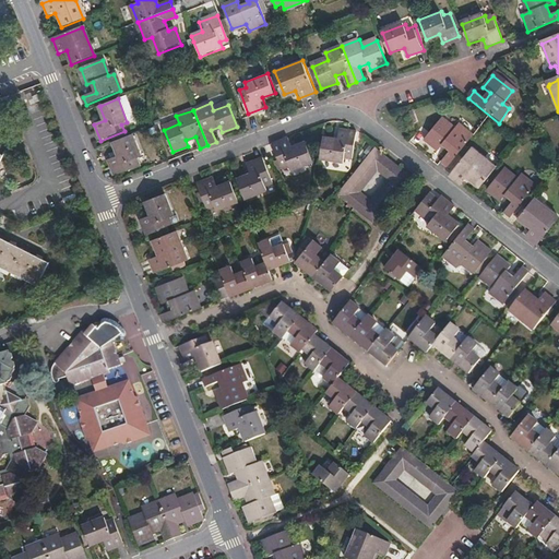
[(445,168),(470,139),(455,127),(451,134),(437,123),(423,142),(436,152),(440,147),(448,153),(439,163),(445,168)]
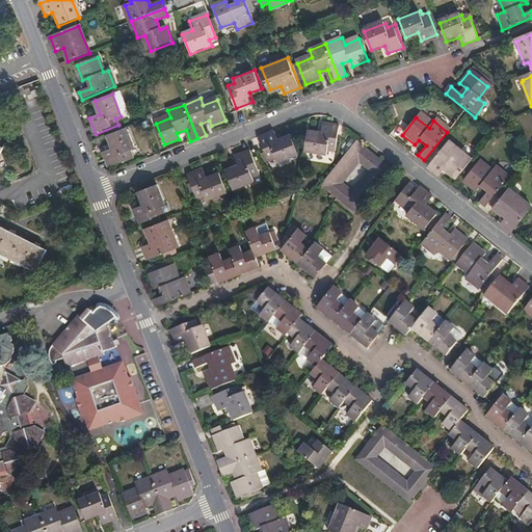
[(336,151),(338,128),(320,126),(319,133),(306,132),(302,152),(327,155),(327,151),(336,151)]
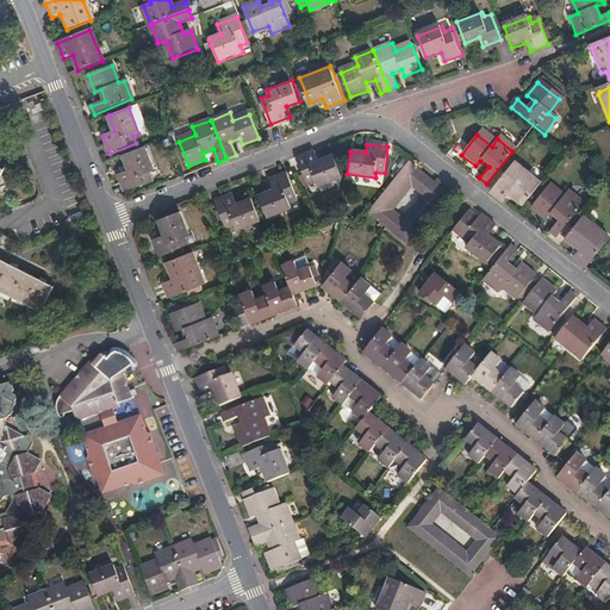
[(147,174),(154,172),(144,147),(143,148),(123,155),(129,169),(118,173),(124,191),(150,181),(147,174)]
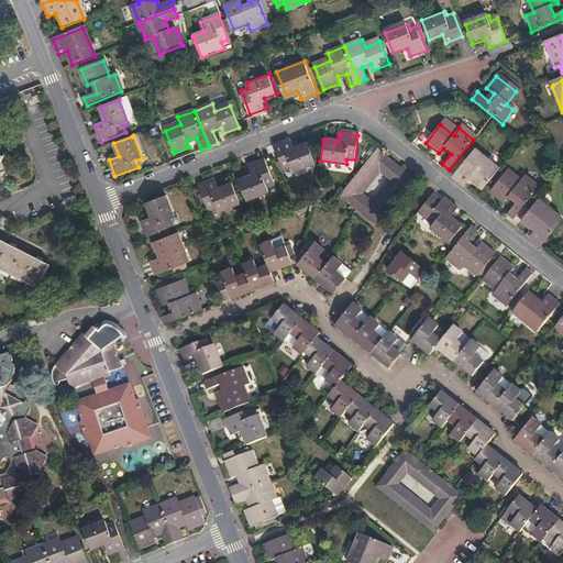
[(313,162),(307,142),(289,148),(287,140),(273,145),(282,168),(288,166),(290,170),(313,162)]
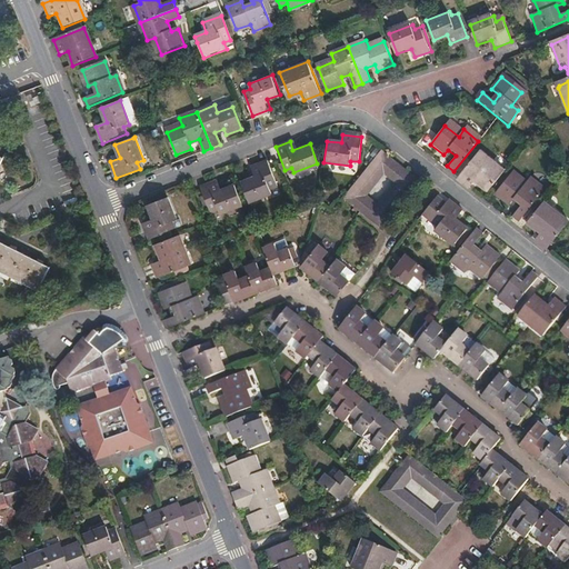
[(415,179),(378,149),(352,181),(343,192),(380,221),(415,179)]
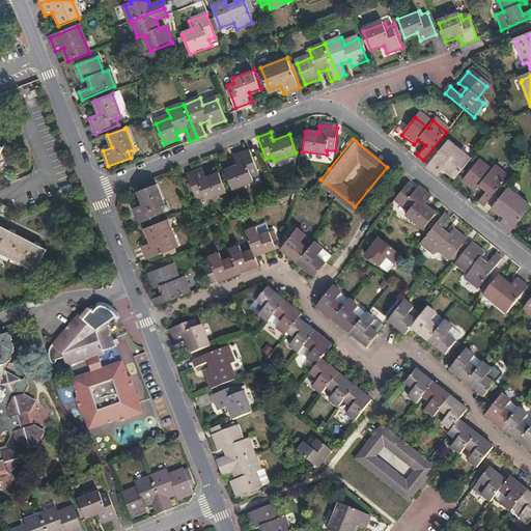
[(454,177),(471,158),(449,140),(426,167),(439,176),(444,170),(454,177)]
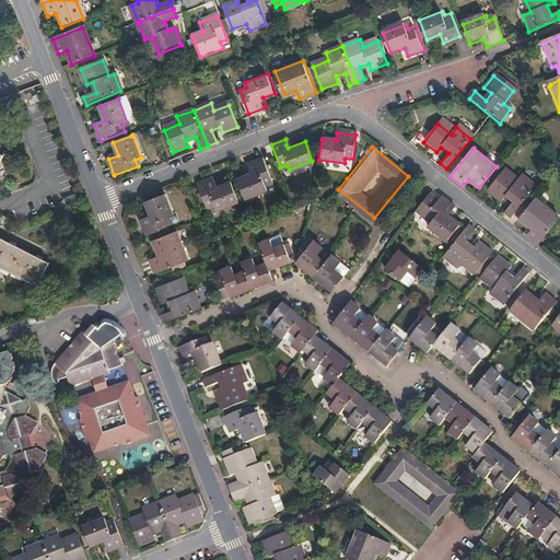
[(272,181),(264,156),(247,163),(251,172),(235,177),(243,197),(267,188),(265,183),(272,181)]
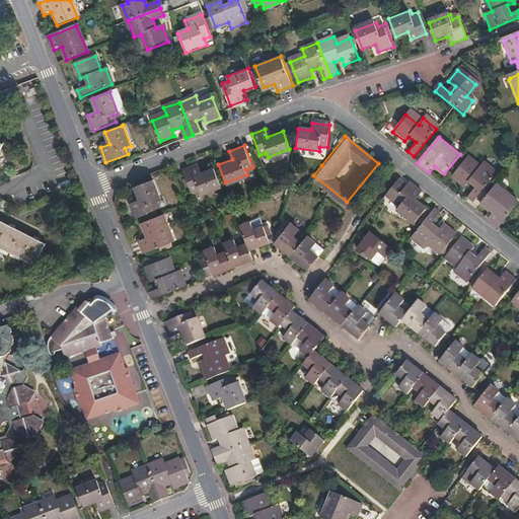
[(479,166),(468,157),(453,176),(465,186),(469,180),(476,186),(469,195),(474,200),(498,171),(484,161),(479,166)]
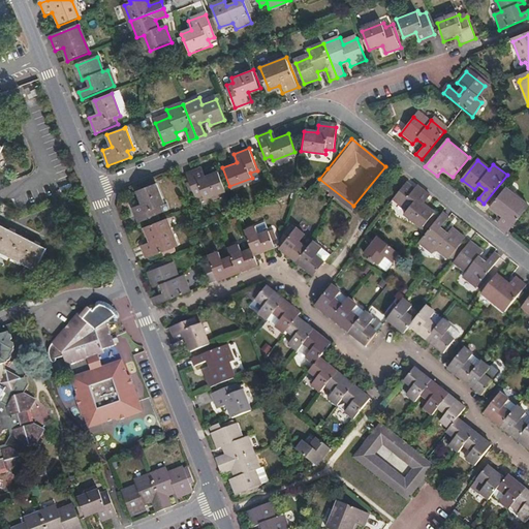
[(222,189),(215,170),(201,176),(198,166),(183,172),(192,194),(198,191),(200,196),(222,189)]
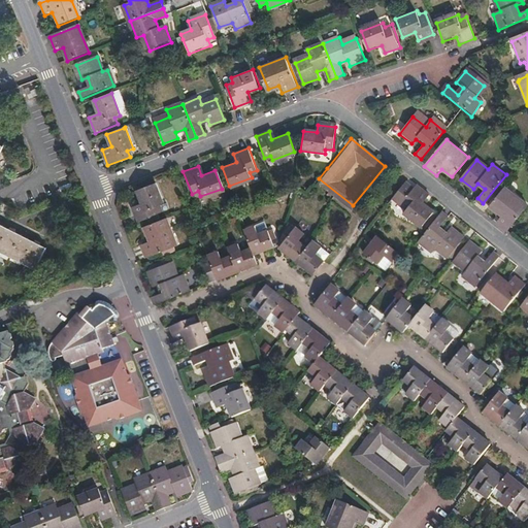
[(161,203),(153,183),(134,189),(139,202),(131,205),(136,221),(159,212),(156,205),(161,203)]
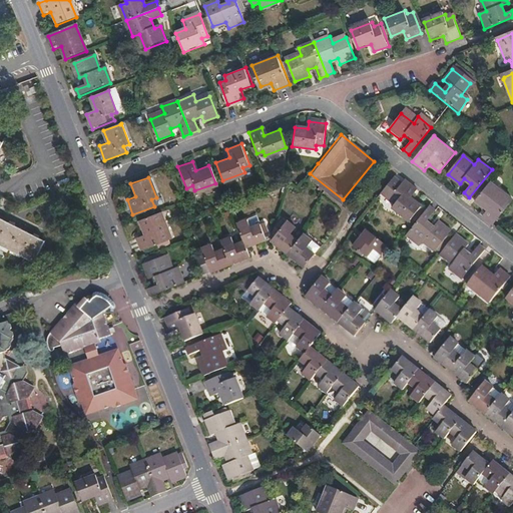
[(410,198),(407,195),(409,192),(412,188),(399,178),(396,182),(391,178),(381,192),(391,200),(388,203),(406,218),(407,217),(410,214),(413,216),(420,207),(417,205),(418,204),(410,198)]
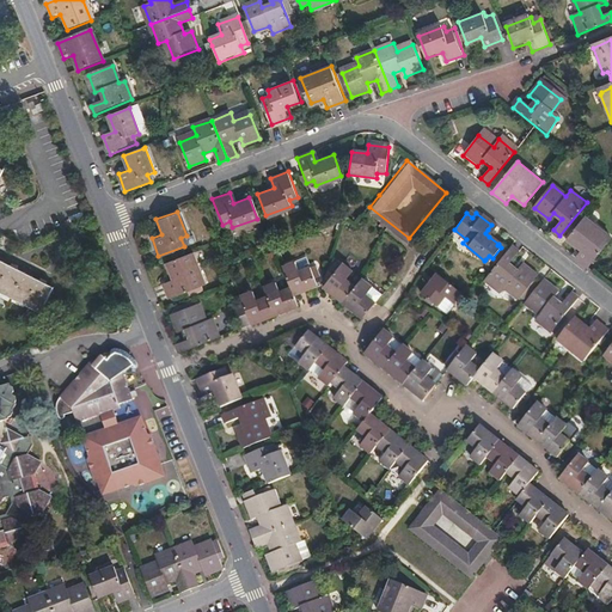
[(611,238),(585,218),(568,239),(577,246),(571,256),(586,268),(611,238)]
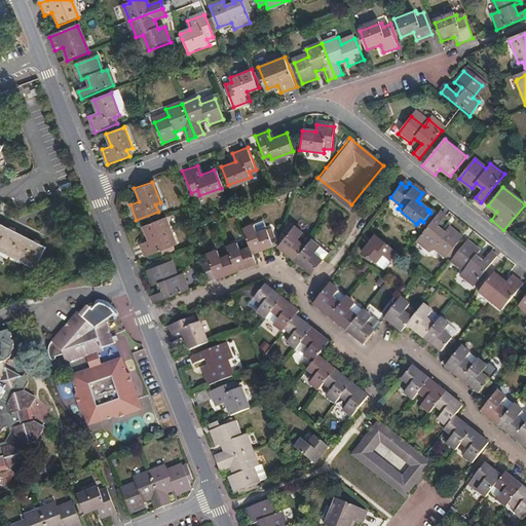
[(13,211),(0,203),(0,204),(0,213),(10,218),(13,211)]
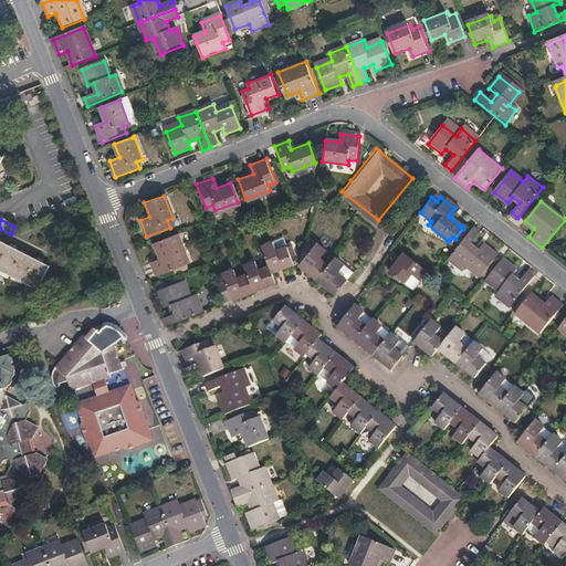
[(446,259),(461,271),(465,264),(478,274),(479,272),(483,275),(489,268),(485,265),(493,255),(480,244),(479,248),(477,250),(468,244),(470,241),(475,233),(470,228),(446,259)]
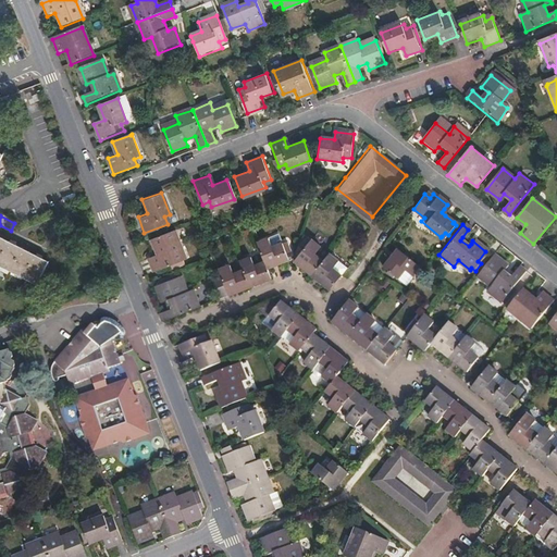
[(184,259),(173,231),(149,240),(153,251),(145,254),(151,272),(184,259)]
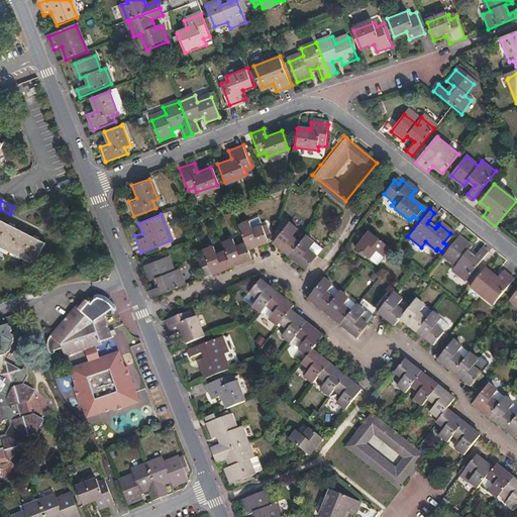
[(435,228),(437,226),(429,220),(427,223),(435,228)]
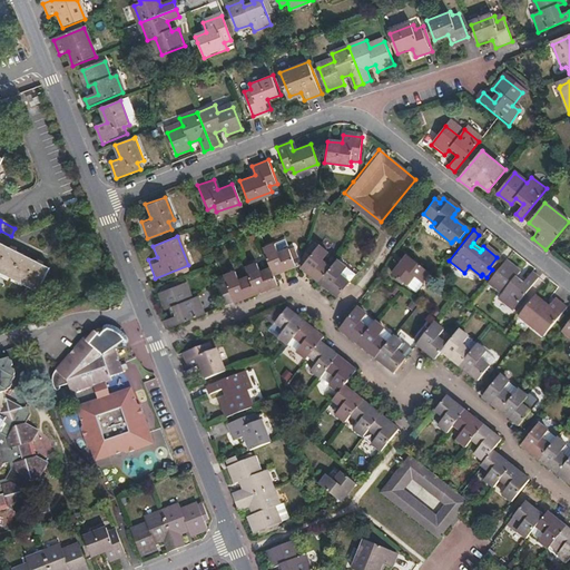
[(294,266),(287,249),(276,253),(273,244),(262,248),(269,268),(272,274),(294,266)]
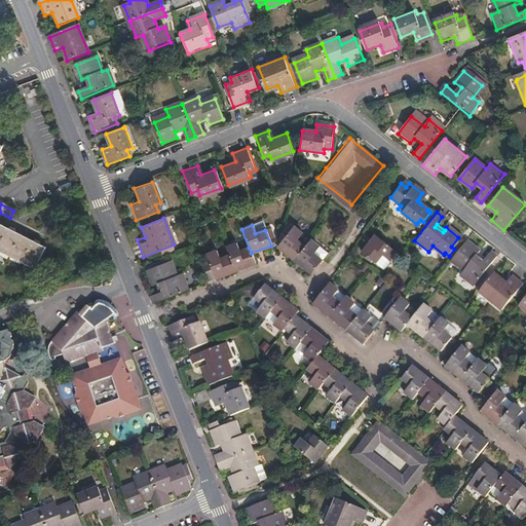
[(45,250),(0,227),(0,255),(34,272),(45,250)]
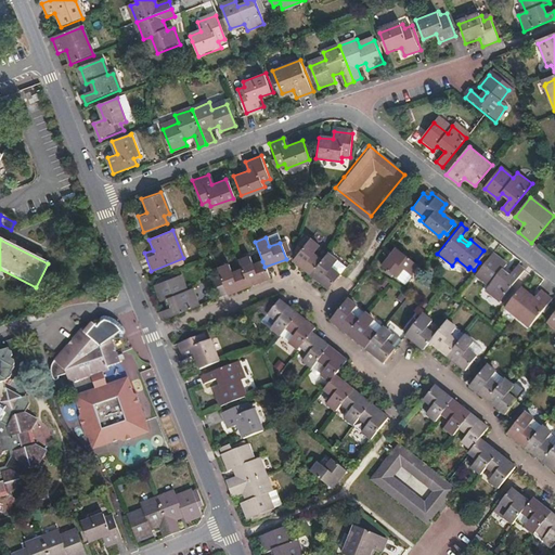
[(321,260),(312,254),(319,246),(310,240),(293,261),(309,274),(321,260)]
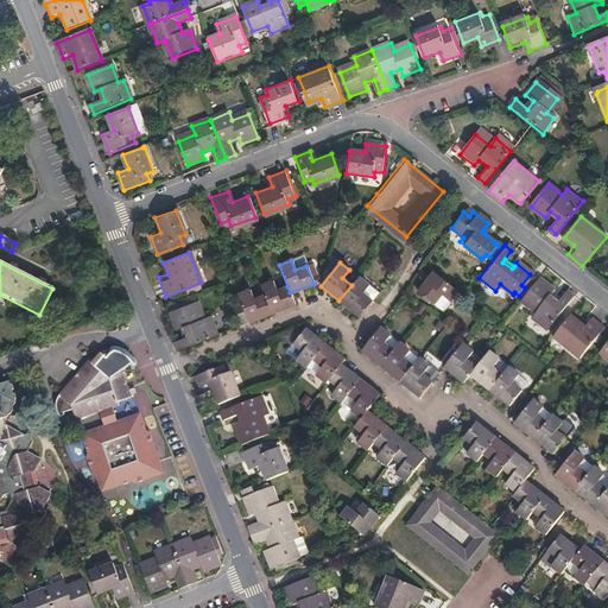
[(454,289),(431,271),(416,290),(431,302),(438,292),(447,299),(454,289)]
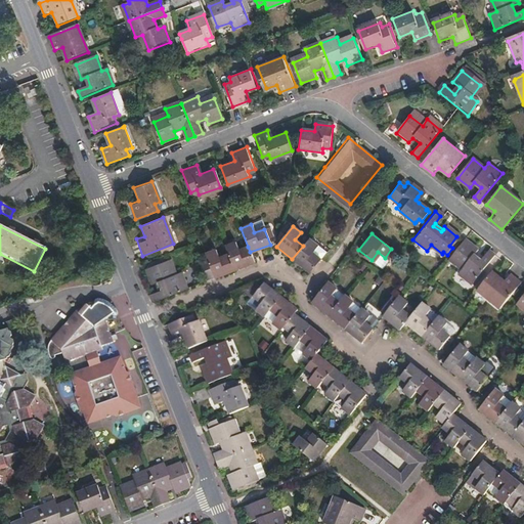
[(319,259),(311,253),(316,245),(308,238),(305,243),(303,246),(292,259),(309,273),(319,259)]
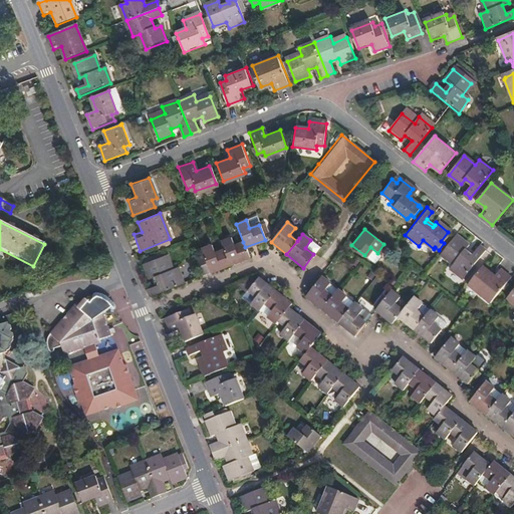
[(476,266),(473,264),(484,251),(477,246),(470,255),(463,250),(467,244),(455,235),(443,250),(455,260),(450,266),(463,276),(466,271),(470,274),(476,266)]
